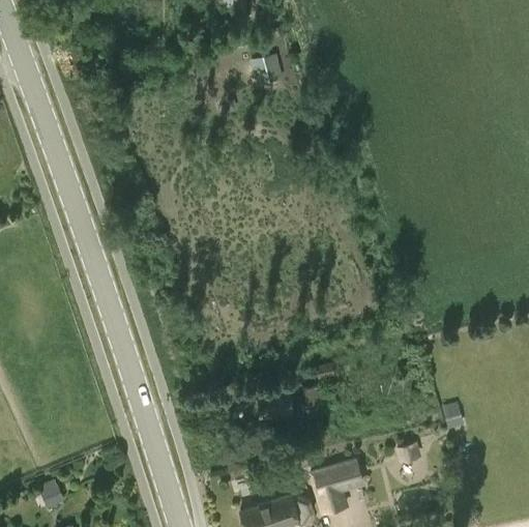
[(276,59),(246,58),(245,78),(275,79),(276,59)]
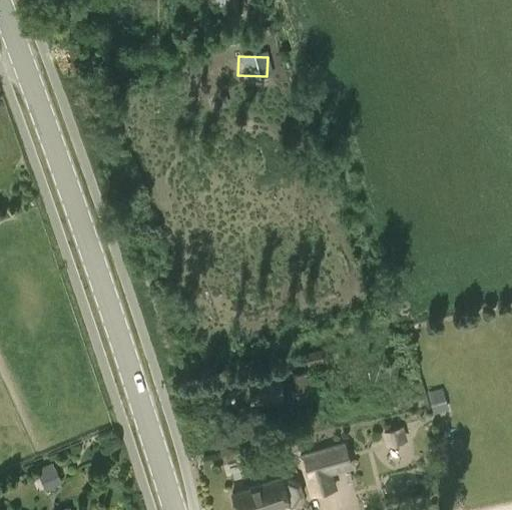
[(269,378),(248,380),(251,405),(282,402),(279,371),(269,372),(269,378)]
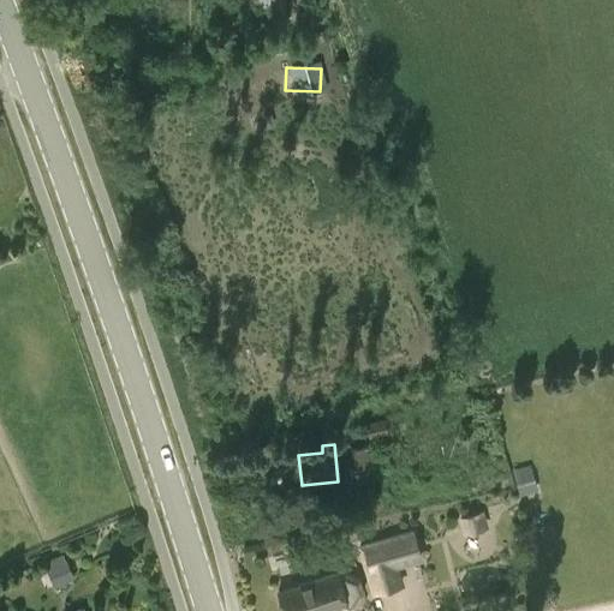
[(459,517),(468,569),(492,564),(483,514),(459,517)]
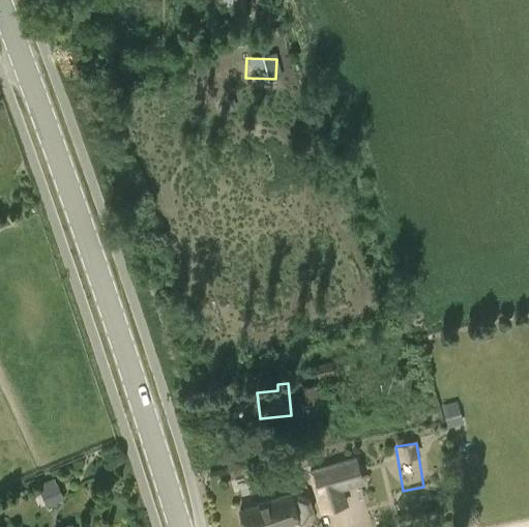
[(307,472),(321,516),(349,507),(345,494),(360,489),(364,488),(355,457),(307,472)]
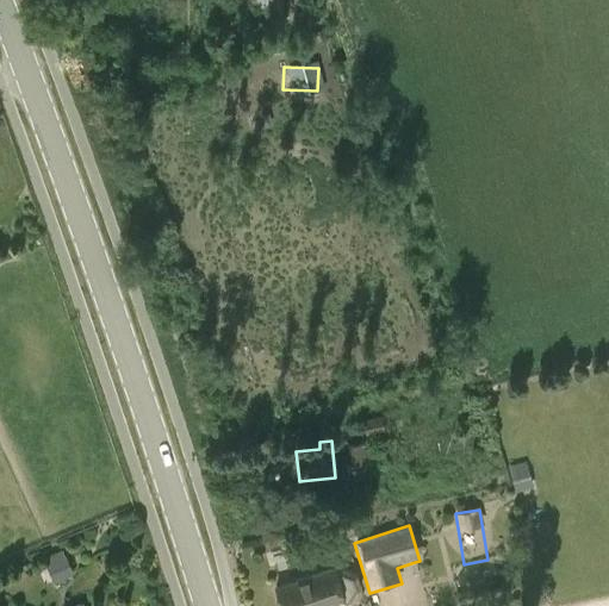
[(38,563),(50,586),(70,576),(60,553),(38,563)]
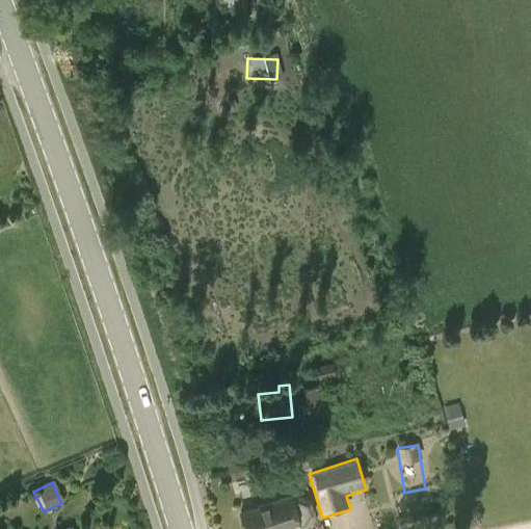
[(291,497),(291,499),(242,512),(246,528),(299,528),(304,528),(308,526),(312,517),(313,510),(311,505),(306,499),(298,497),(291,497)]
